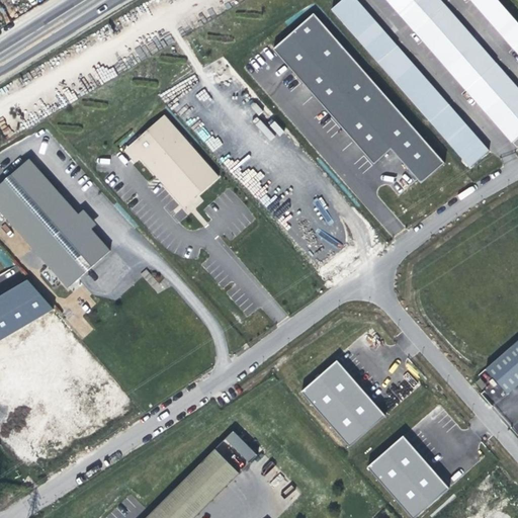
[(471,161),(484,149),(351,0),(347,0),(336,10),(471,161)]
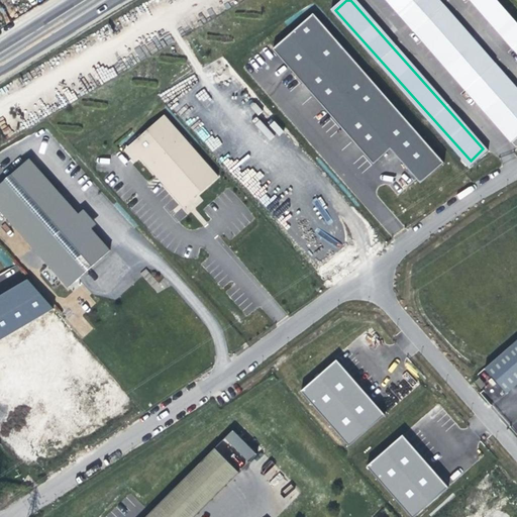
[(516,135),(516,89),(437,0),(388,0),(512,140),(516,135)]
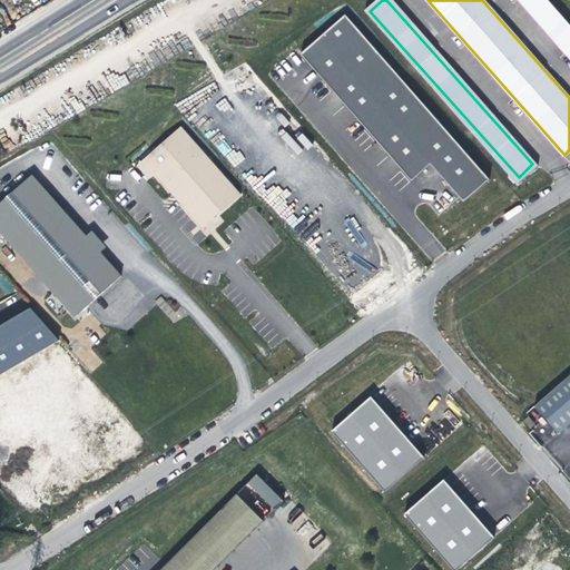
[(521,0),(569,53),(569,26),(547,0),(521,0)]
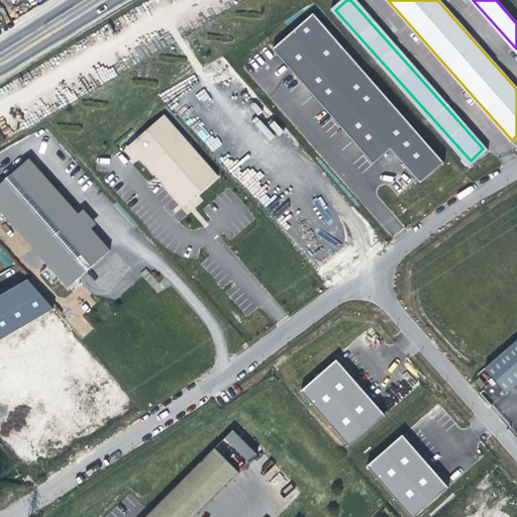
[(316,12),(276,45),(294,65),(312,85),(324,98),(352,129),(367,145),(379,160),(394,144),(427,177),(450,158),(316,12)]
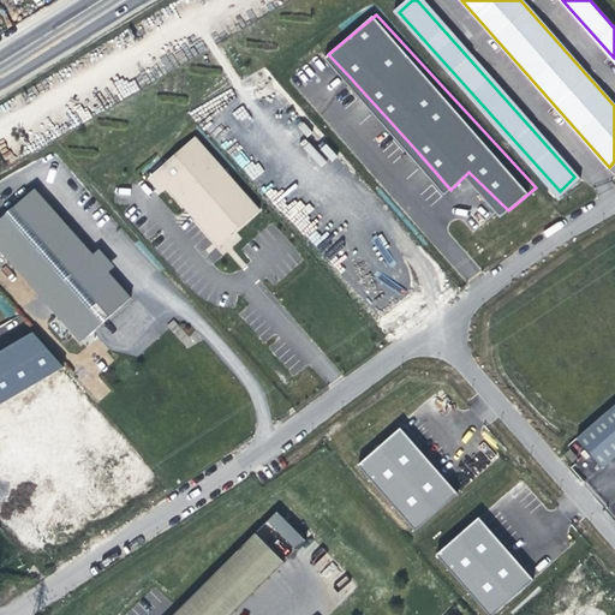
[(303,120),(297,125),(306,137),(312,132),(303,120)]
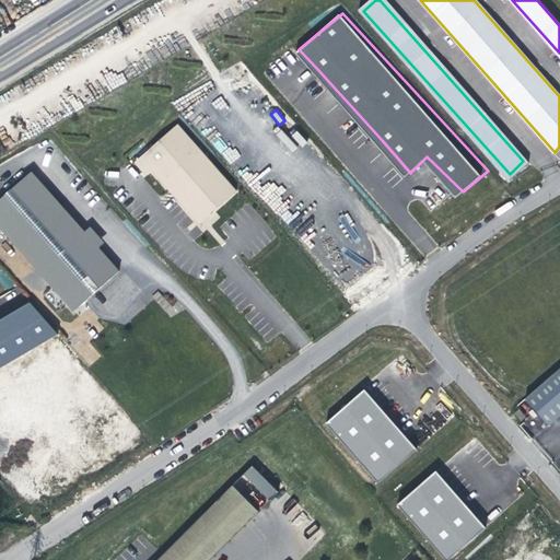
[(236,190),(178,127),(141,158),(172,190),(199,221),(236,190)]
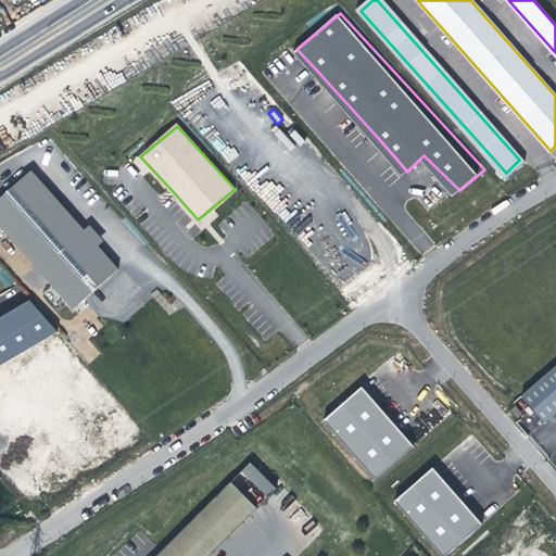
[(295,129),(289,134),(300,146),(305,141),(295,129)]
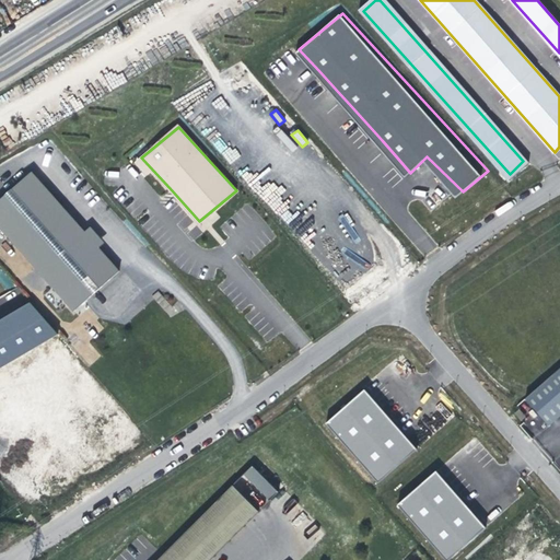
[(229,165),(241,156),(234,146),(225,151),(218,140),(214,142),(229,165)]
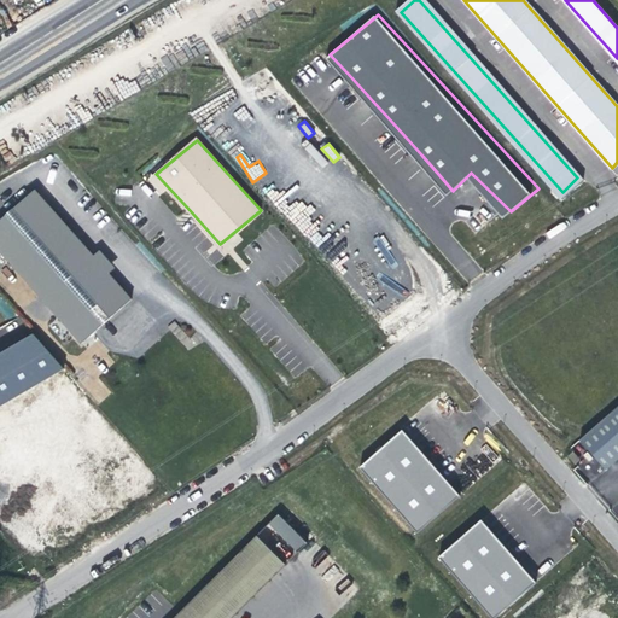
[(133,299),(36,190),(0,221),(0,250),(82,344),(133,299)]
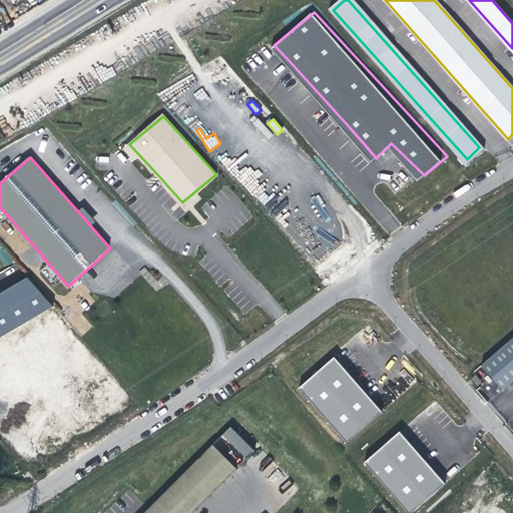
[(147,266),(140,271),(154,292),(161,287),(147,266)]
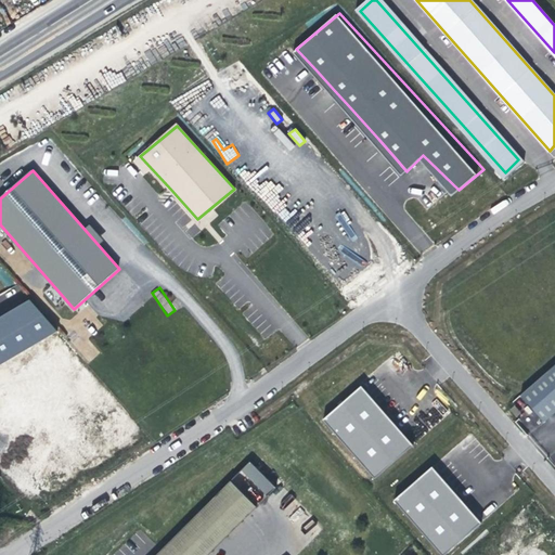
[(28,301),(0,319),(0,364),(56,331),(28,301)]
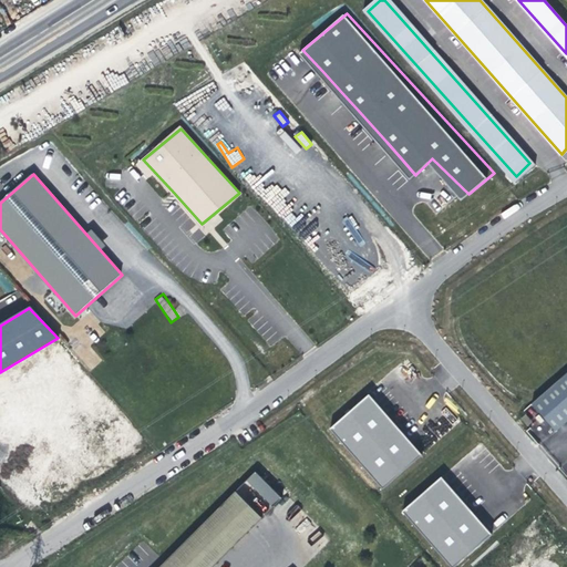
[(566,373),(534,404),(557,432),(566,422),(566,373)]
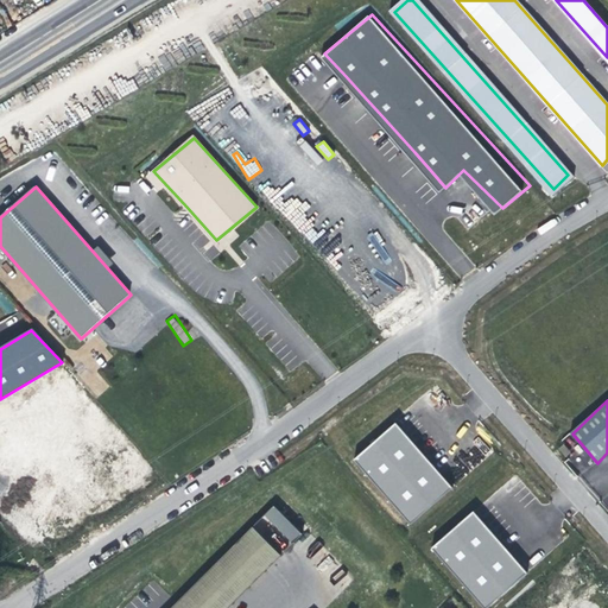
[(451,486),(398,426),(355,461),(411,523),(451,486)]
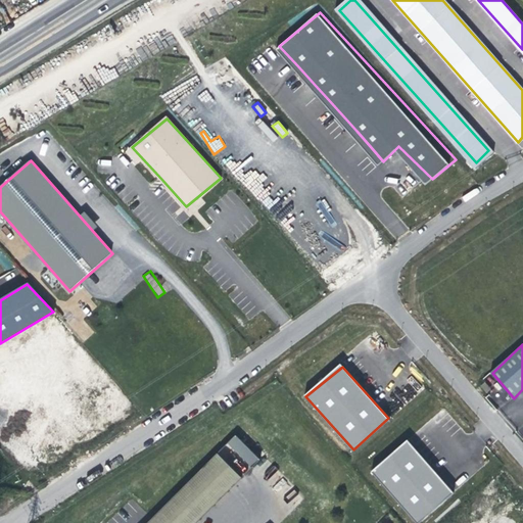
[(236,432),(146,522),(194,522),(260,457),(236,432)]
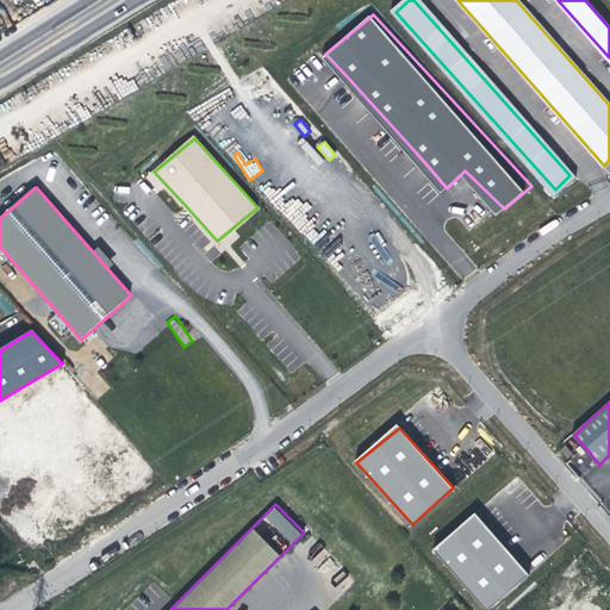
[(489,609),(529,571),(477,516),(435,552),(486,609),(489,609)]
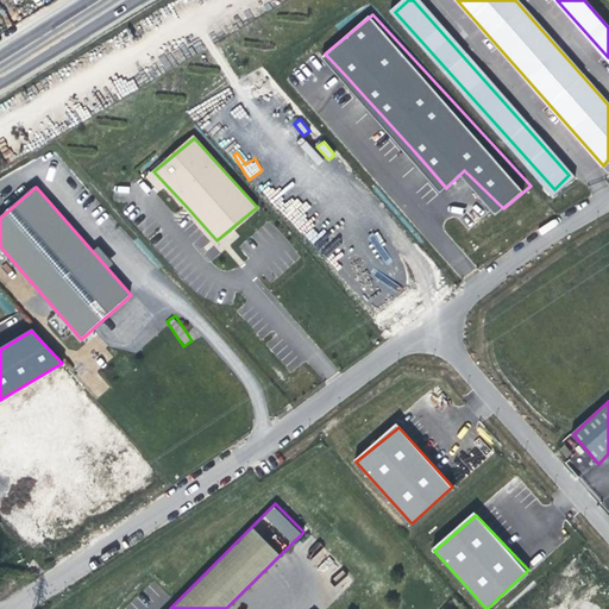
[(559,608),(546,594),(528,608),(559,608)]
